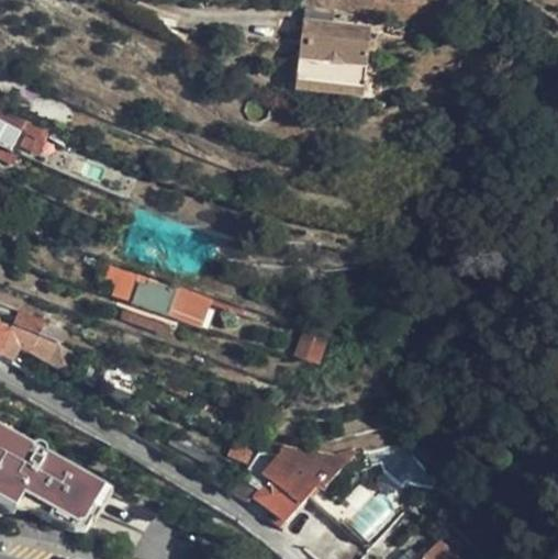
[(364,32),(301,25),(296,96),(358,100),(364,32)]
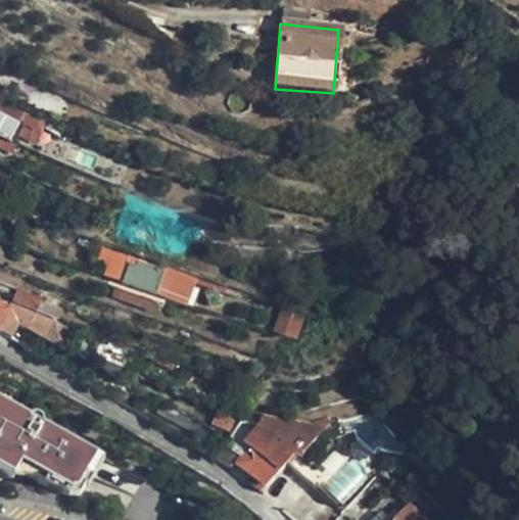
[(169,285),(173,268),(161,264),(158,268),(149,265),(150,261),(140,257),(138,262),(132,260),(131,265),(125,262),(118,283),(152,294),(153,290),(161,292),(164,284),(169,285)]
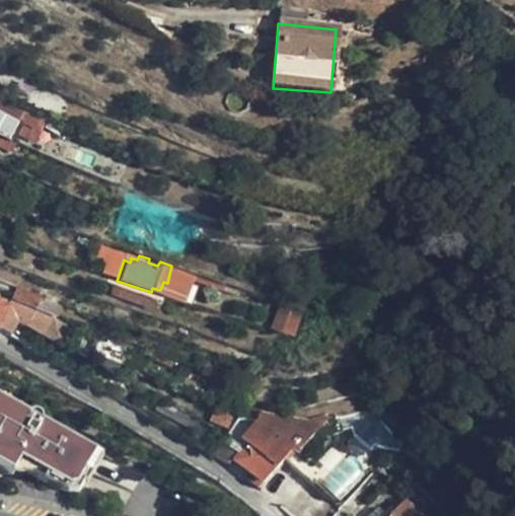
[(188,271),(171,266),(167,283),(163,282),(160,290),(160,294),(180,301),(188,271)]
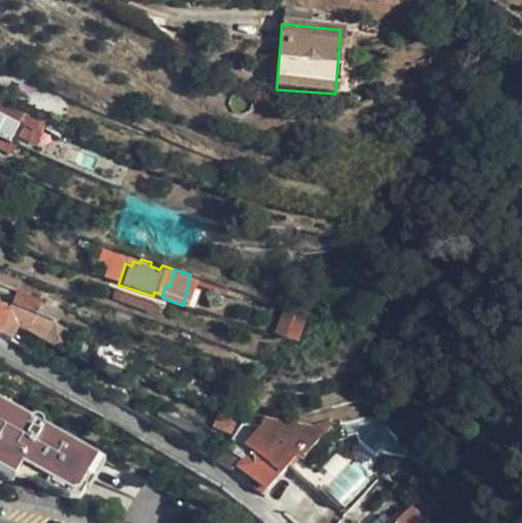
[(0,338),(7,342),(19,323),(46,339),(50,330),(7,306),(0,318),(0,338)]
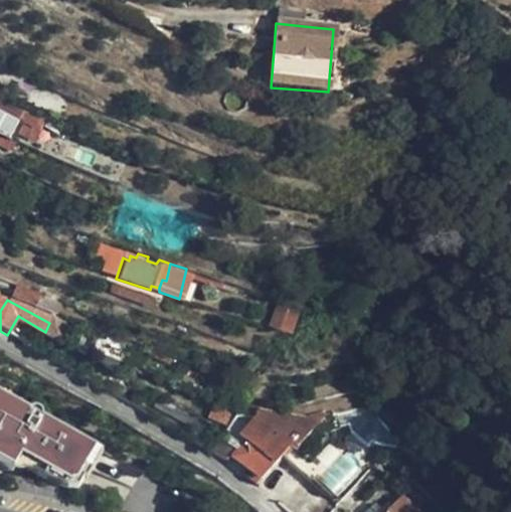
[(289,332),(296,308),(285,304),(277,329),(289,332)]
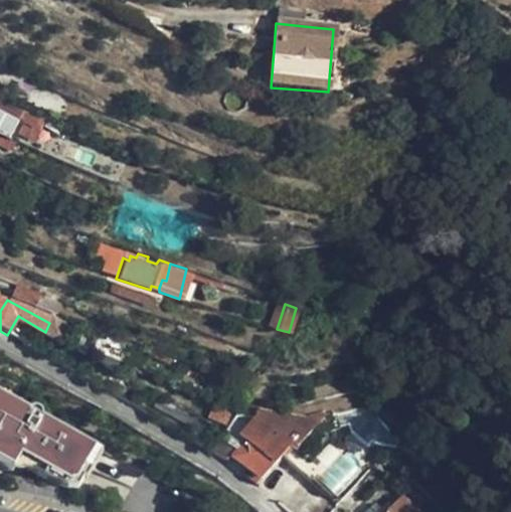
[(99,437),(0,386),(0,451),(3,446),(52,471),(79,476),(99,437)]
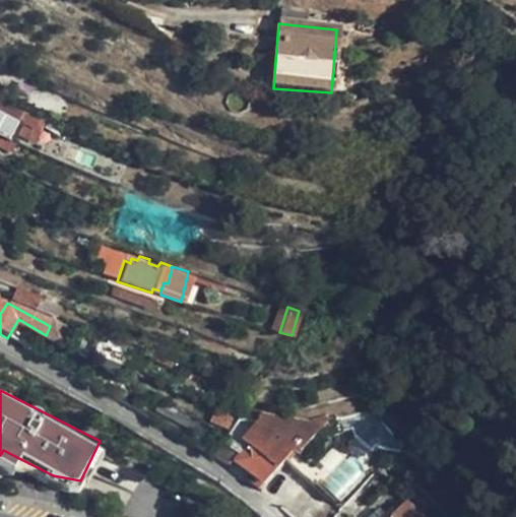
[(261,402),(246,416),(270,417),(304,423),(308,422),(268,392),(261,402)]
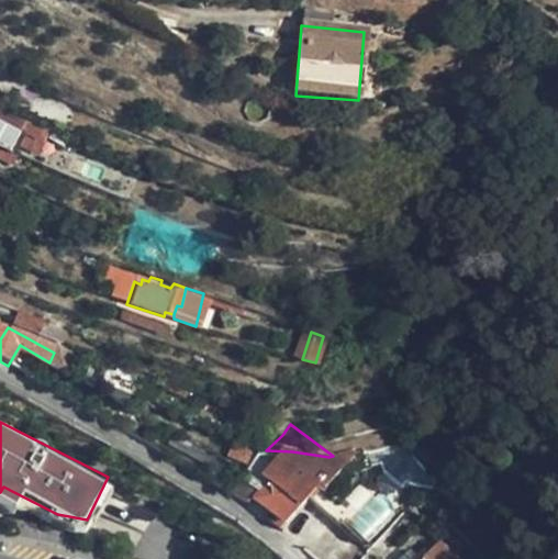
[(255,450),(233,484),(246,494),(272,513),(280,518),(282,521),(319,478),(325,483),(344,460),(350,465),(372,457),(367,443),(333,456),(328,457),(292,451),(266,450),(255,450)]
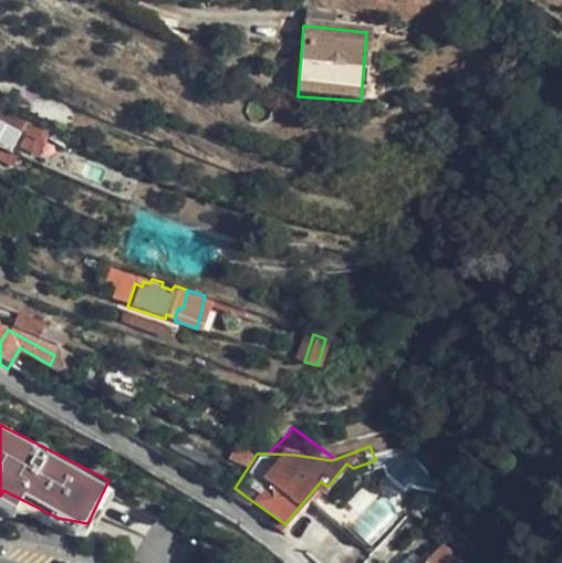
[(248,498),(235,488),(230,494),(243,503),(248,498)]
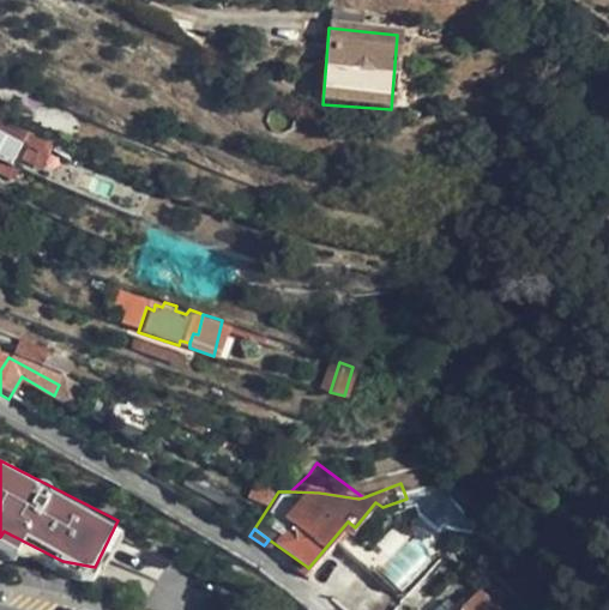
[(306,566),(297,560),(293,567),(300,573),(302,575),(308,568),(306,566)]
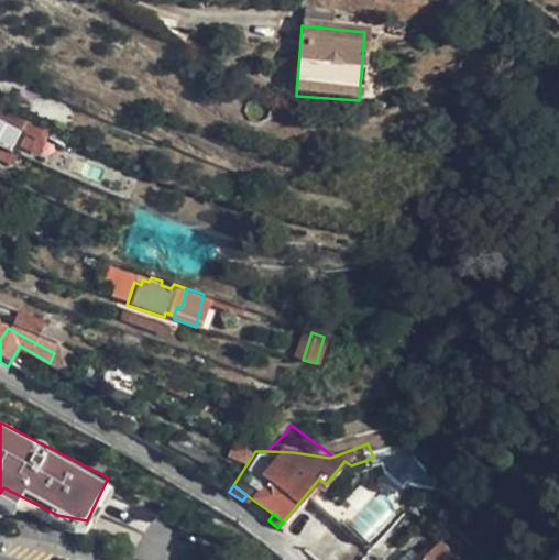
[(414,559),(464,559),(438,535),(414,559)]
